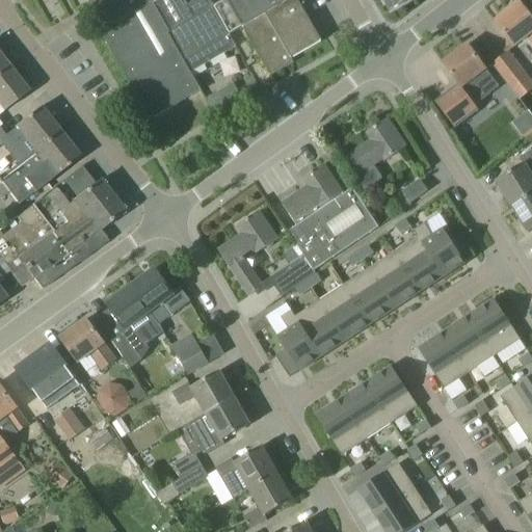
[(191,73),(236,47),(230,35),(217,14),(220,10),(217,5),(215,6),(214,3),(212,4),(209,0),(196,0),(188,5),(184,0),(95,0),(97,3),(96,3),(97,4),(98,4),(100,8),(99,9),(100,10),(101,9),(111,27),(101,33),(151,120),(201,90),(191,73)]
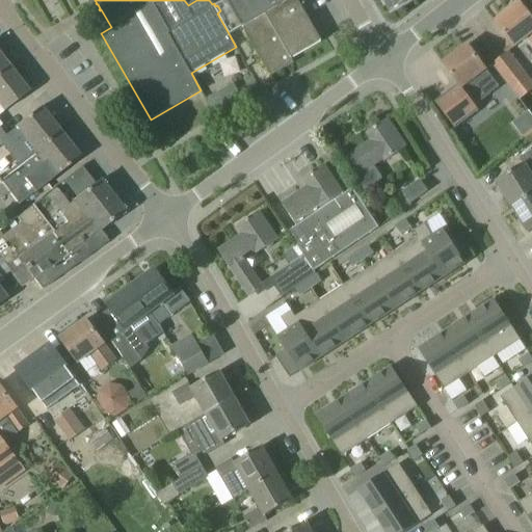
[(243,27),(261,58),(271,76),(293,63),(291,58),(321,42),(297,0),(225,0),(227,1),(228,1),(242,26),(241,27),(242,28),(243,27)]
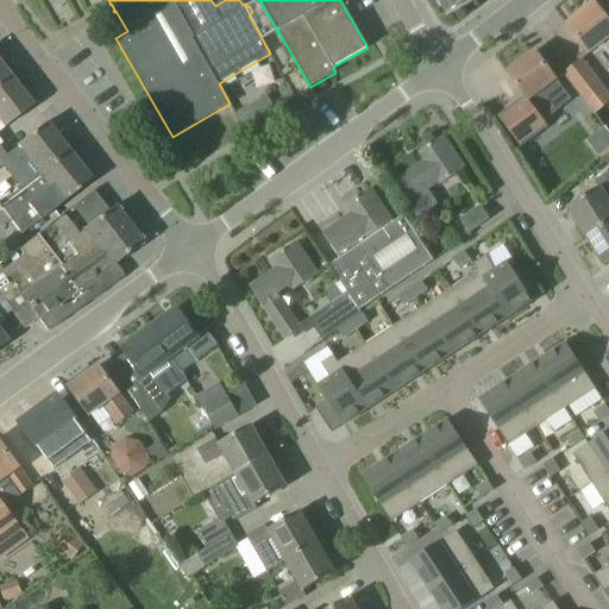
[(439,0),(446,12),(468,0),(439,0)]
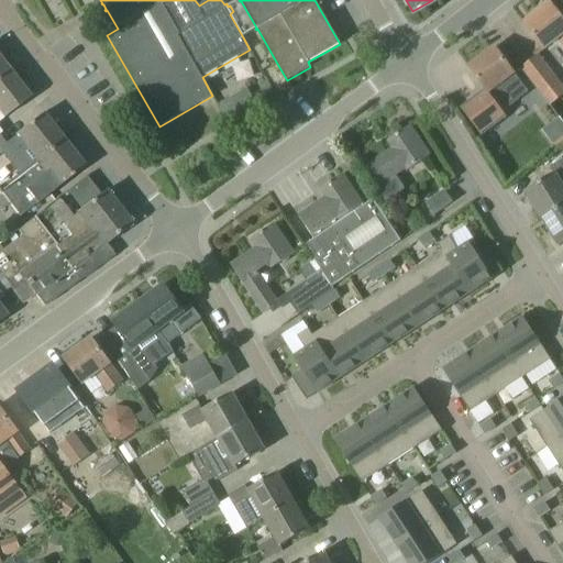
[(528,21),(525,24),(543,48),(558,37),(562,44),(562,20),(550,3),(539,12),(536,11),(528,17),(528,21)]
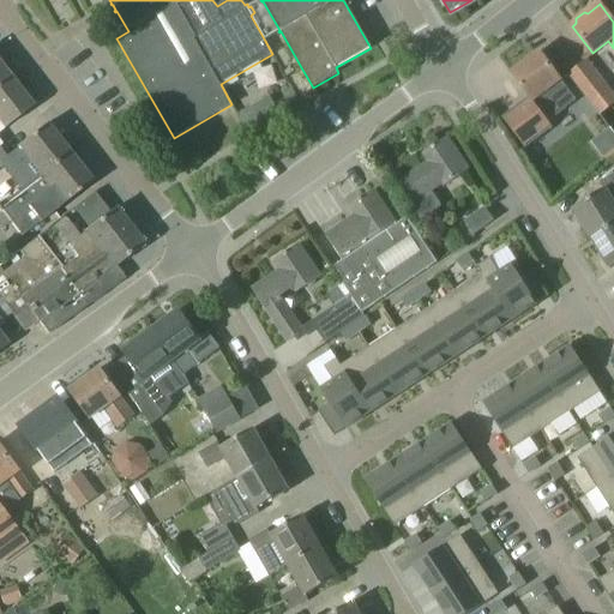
[(559,109),(561,107),(572,98),(559,80),(560,79),(540,52),(511,73),(529,97),(503,118),(525,149),(553,128),(534,103),(547,94),(559,109)]
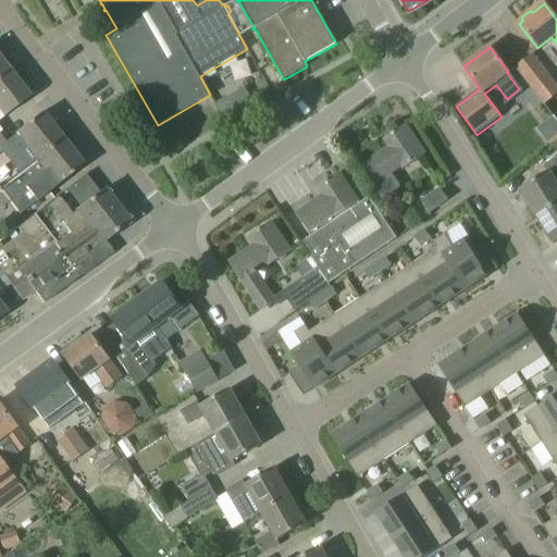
[(556,95),(556,86),(533,54),(516,67),(544,104),(556,95)]
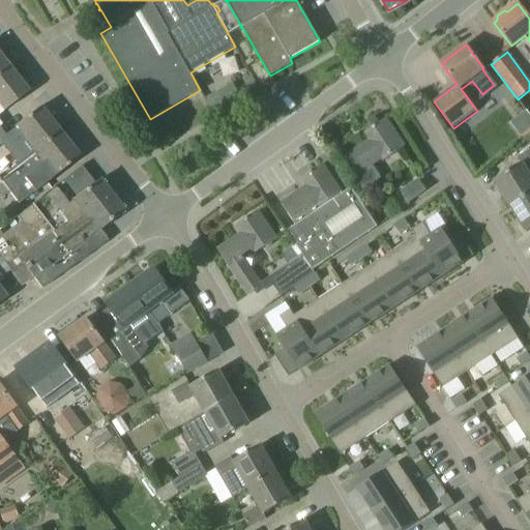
[(27,92),(7,67),(0,72),(0,125),(1,125),(0,123),(0,111),(3,109),(4,111),(27,92)]
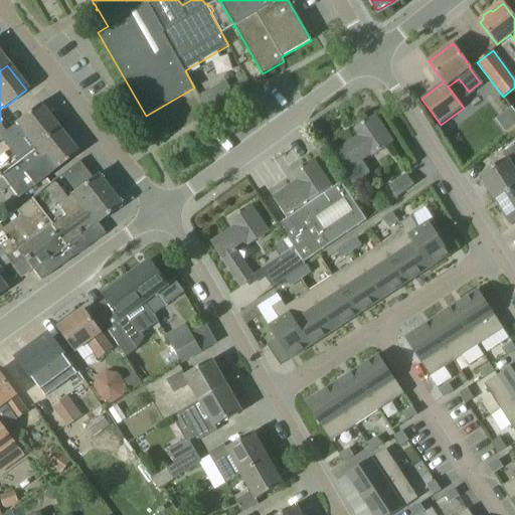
[(205,107),(233,91),(224,74),(196,91),(205,107)]
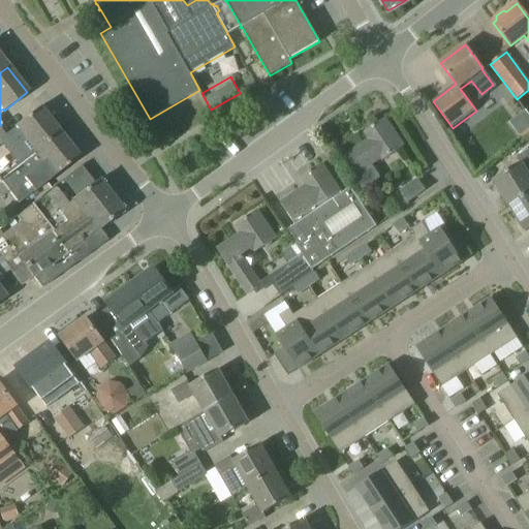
[(0,137),(0,142),(2,144),(6,151),(24,136),(34,150),(58,131),(39,107),(14,126),(16,126),(0,137)]
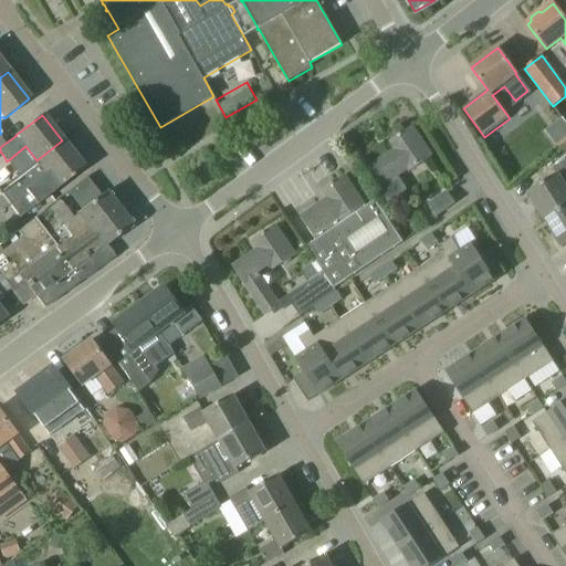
[(551,144),(565,135),(565,126),(561,117),(543,128),(551,144)]
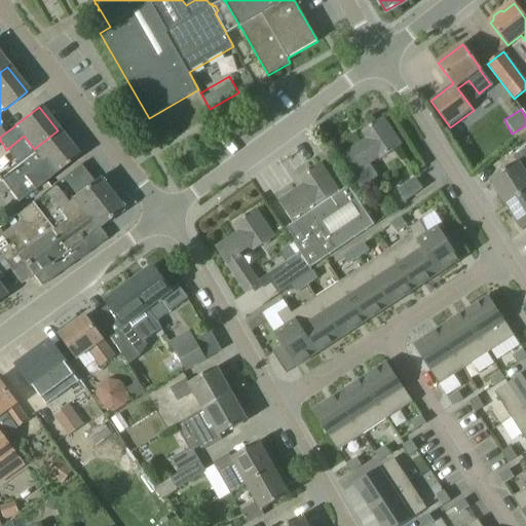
[(367,139),(342,155),(353,173),(351,175),(361,189),(378,177),(370,164),(379,157),(380,159),(402,145),(383,117),(362,132),(367,139)]
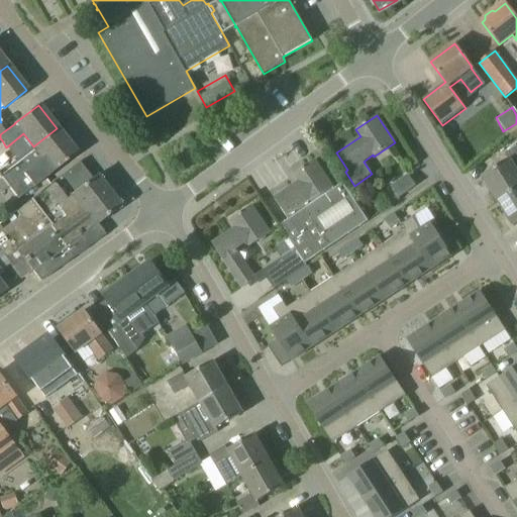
[(76,153),(57,128),(33,146),(0,172),(0,191),(0,192),(8,186),(18,199),(76,153)]
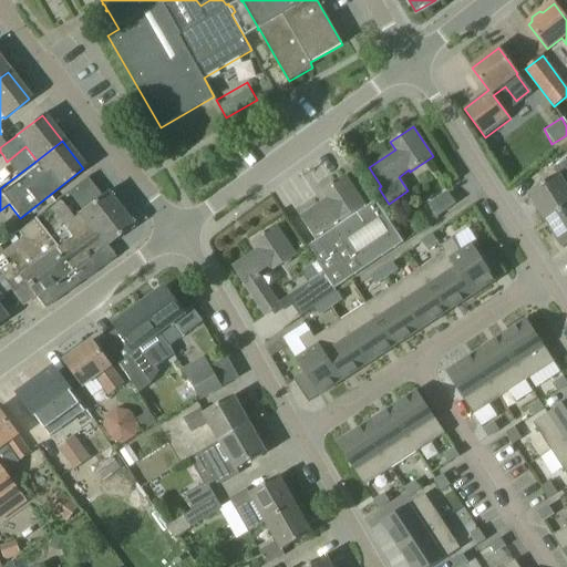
[(566,178),(566,161),(554,169),(558,175),(528,193),(546,220),(566,207),(566,185),(564,181),(566,178)]
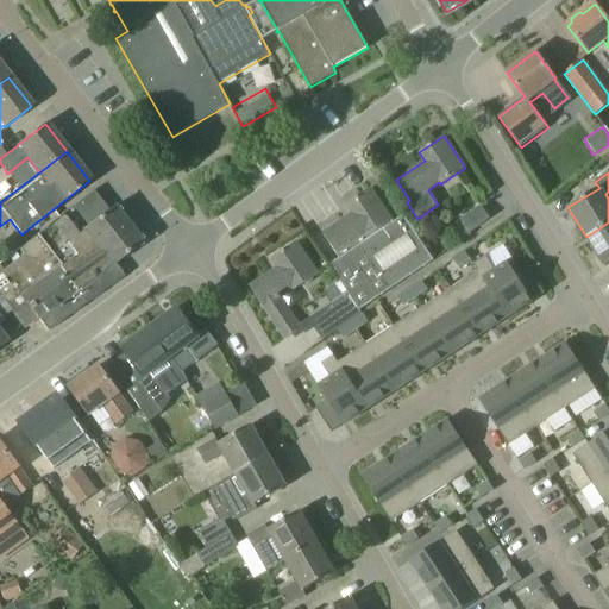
[(433,261),(405,217),(394,224),(370,188),(346,205),(352,214),(322,233),(340,259),(331,267),(349,294),(359,311),(433,261)]
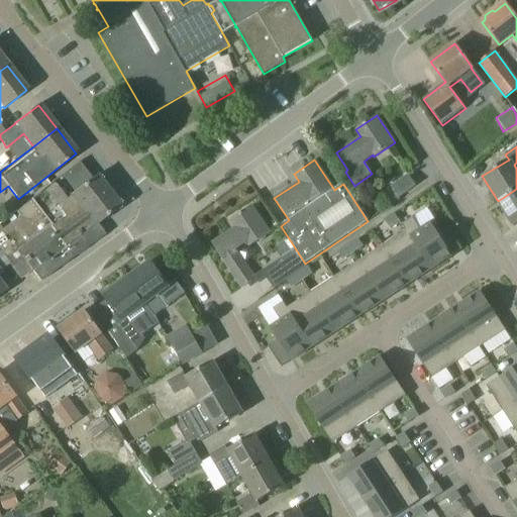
[(408,175),(391,187),(399,198),(416,186),(408,175)]
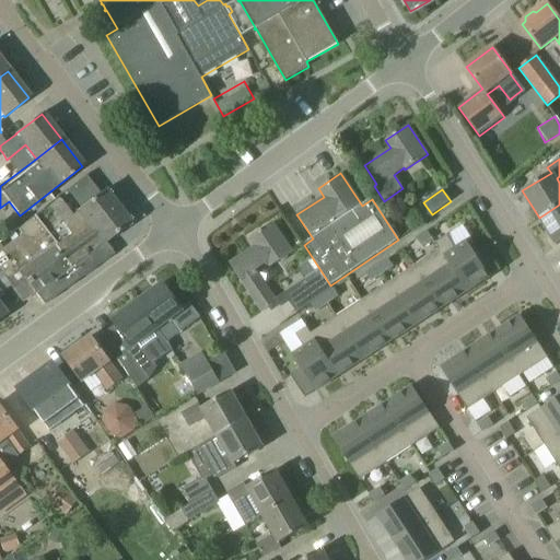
[(80,210),(66,191),(0,242),(0,271),(0,272),(21,302),(33,293),(43,305),(113,255),(104,243),(129,223),(104,190),(80,210)]
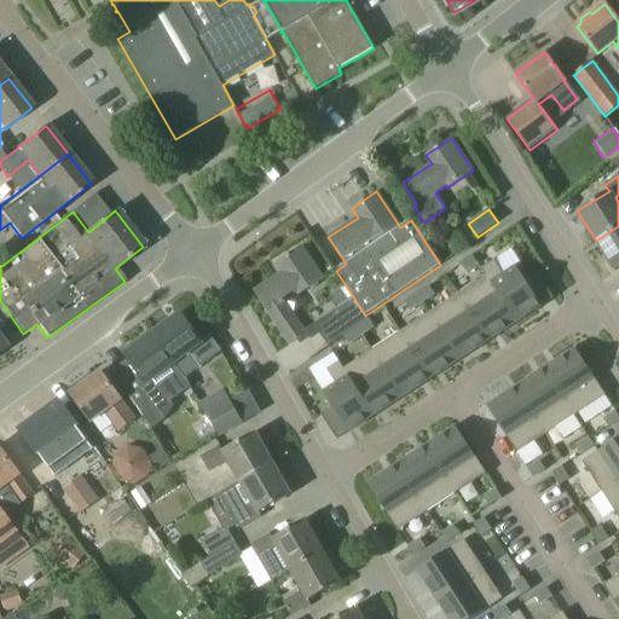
[(618,226),(596,241),(615,271),(618,268),(618,226)]
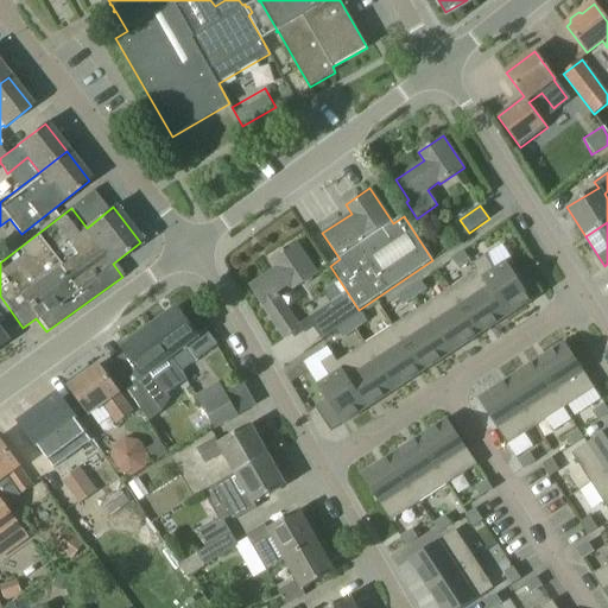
[(318,274),(296,241),(272,258),(278,267),(249,286),(284,339),(301,328),(280,296),(292,289),(293,291),(318,274)]
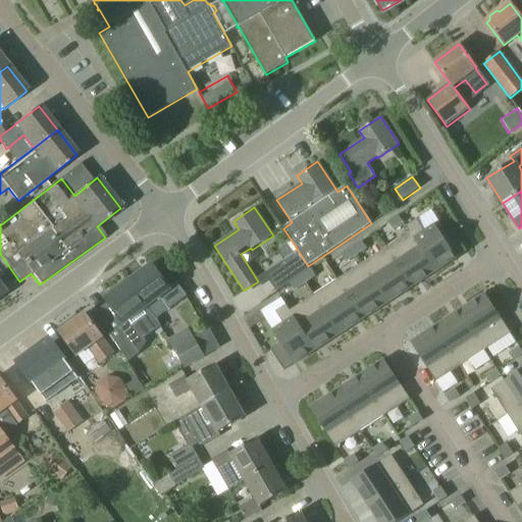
[(387,222),(388,223),(393,229),(403,222),(398,215),(387,222)]
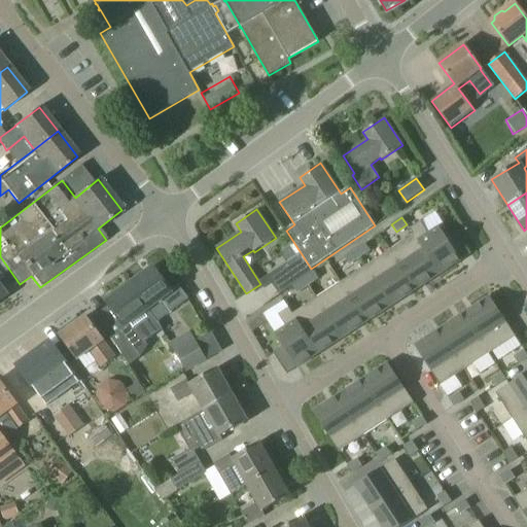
[(420,222),(411,229),(441,274),(461,260),(447,240),(438,226),(428,234),(420,222)]
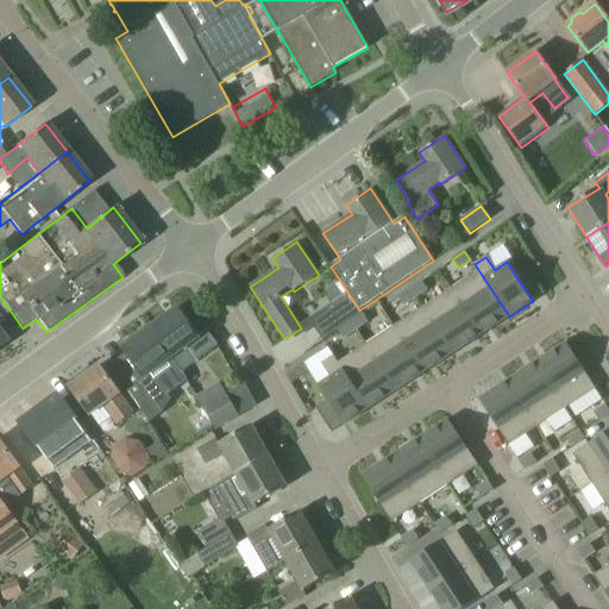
[(481,336),(509,316),(475,264),(473,264),(478,271),(450,289),(481,336)]
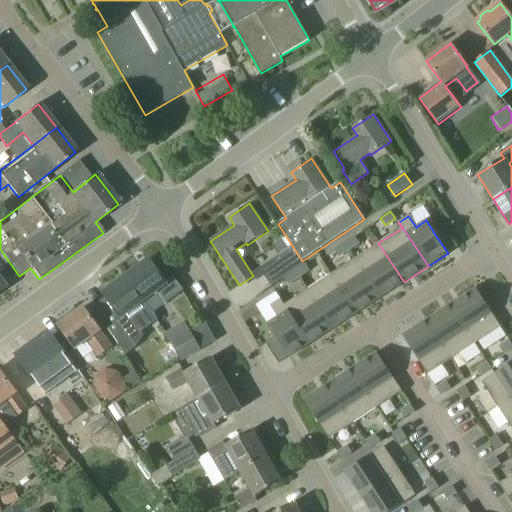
[(355,237),(345,243),(349,250),(359,243),(355,237)]
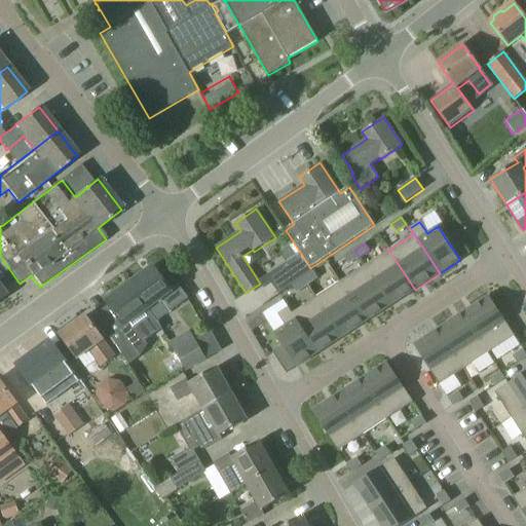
[(348,264),(359,257),(354,250),(344,257),(348,264)]
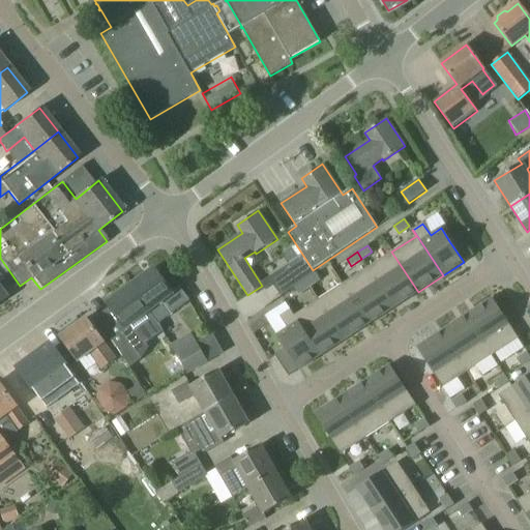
[(391,252),(367,268),(393,307),(418,292),(391,252)]
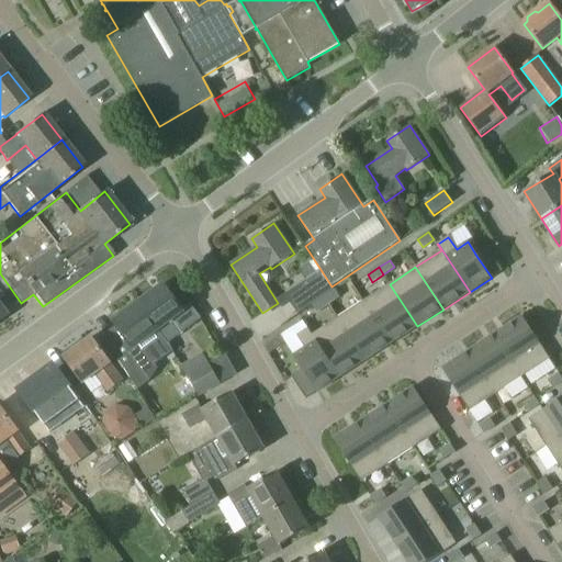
[(312,305),(323,298),(334,290),(332,287),(322,271),(283,296),(296,316),(312,305)]
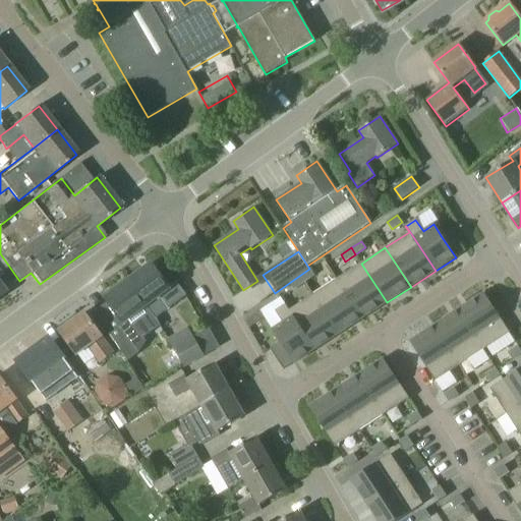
[(128,281),(147,306),(156,319),(186,295),(177,283),(170,287),(152,263),(128,281)]
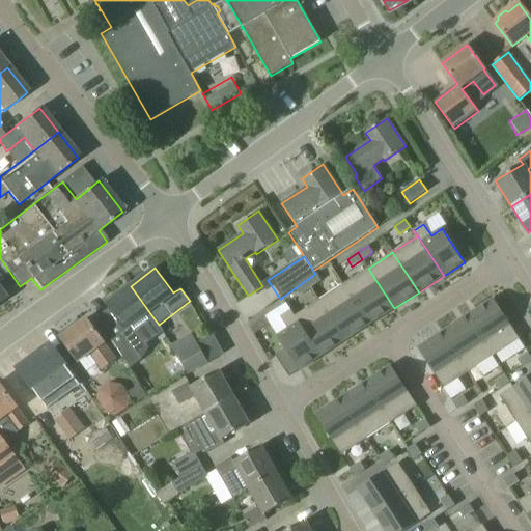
[(369,325),(394,308),(368,269),(343,284),(369,325)]
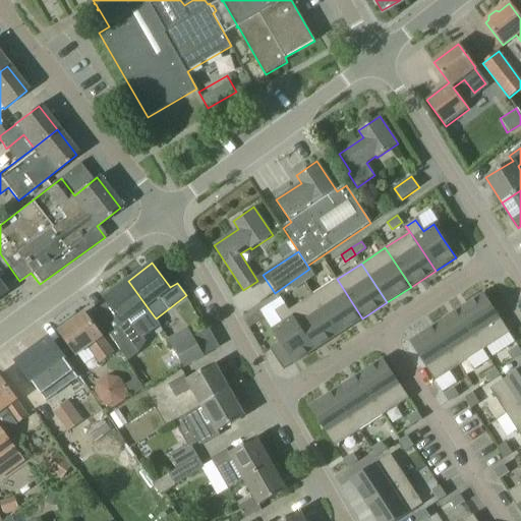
[(299,276),(304,282),(314,275),(309,269),(299,276)]
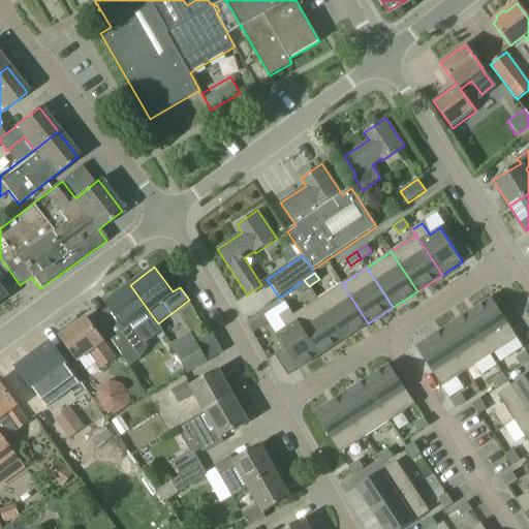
[(299,293),(309,286),(304,280),(293,287),(299,293)]
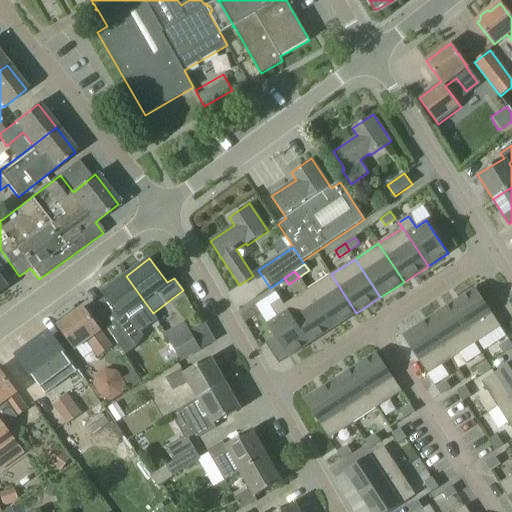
[(332,328),(356,313),(331,274),(307,290),(332,328)]
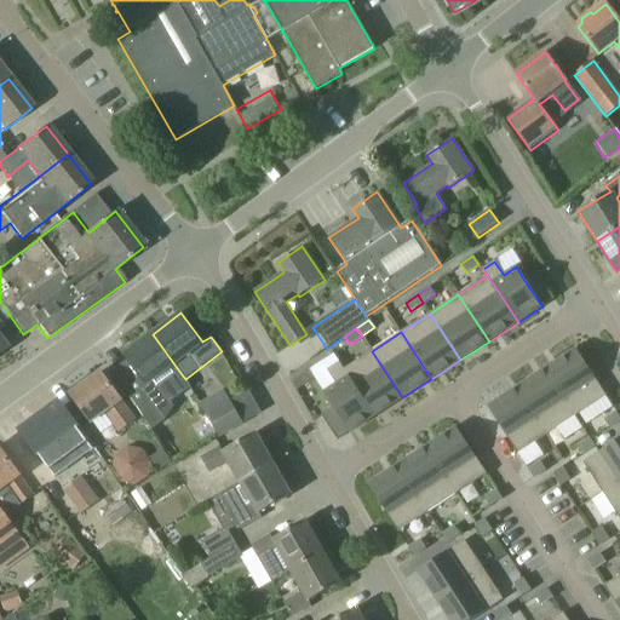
[(174,365),(153,334),(124,356),(127,361),(145,385),(131,396),(153,430),(164,422),(154,408),(188,383),(185,379),(174,365)]
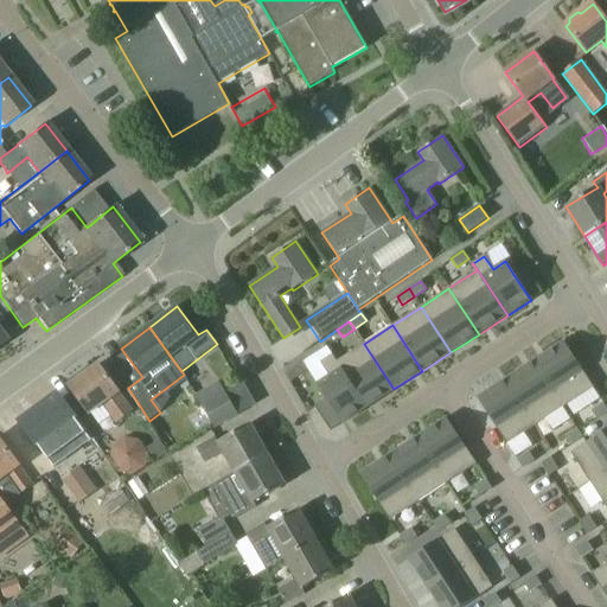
[(535,360),(564,407),(593,388),(563,342),(535,360)]
